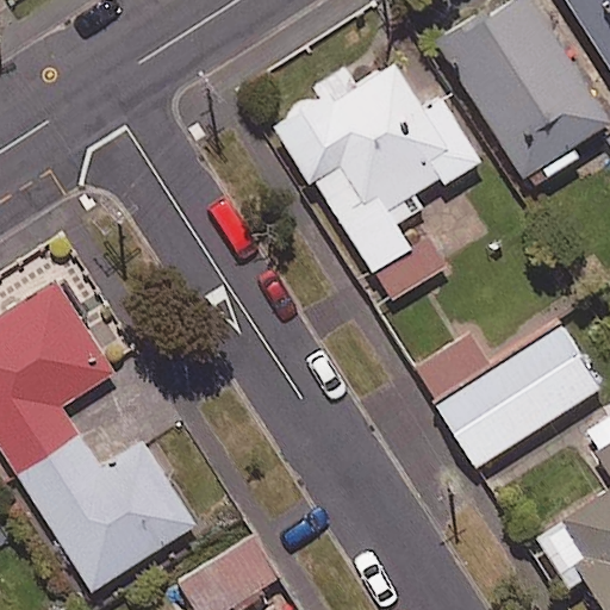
[(498,0),(436,41),(522,175),(535,167),(545,180),(578,159),(570,144),(608,120),(529,0),(498,0)]
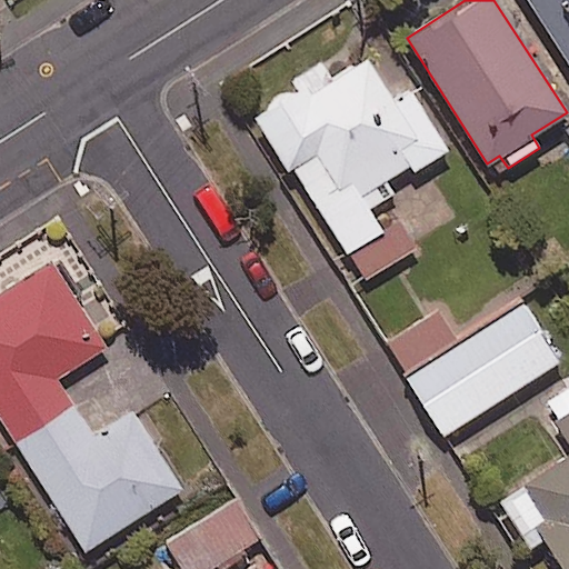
[(568,0),(528,0),(568,65),(568,0)]
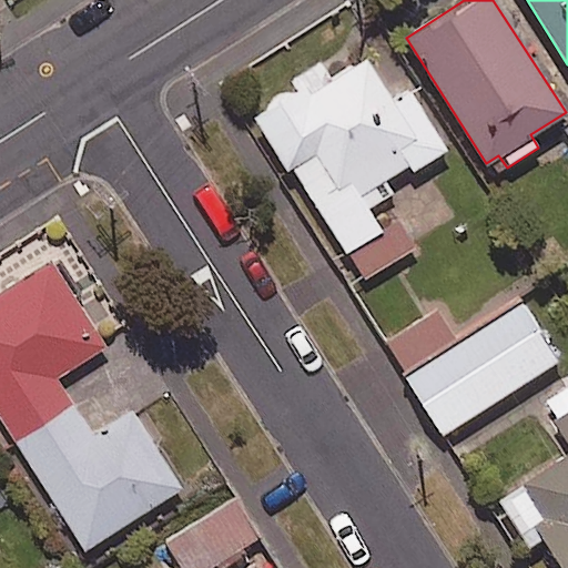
[(322,68),(250,114),(284,168),(290,163),(363,279),(414,246),(398,221),(382,232),(363,201),(446,148),(409,90),(393,100),(365,57),(328,79),(322,68)]
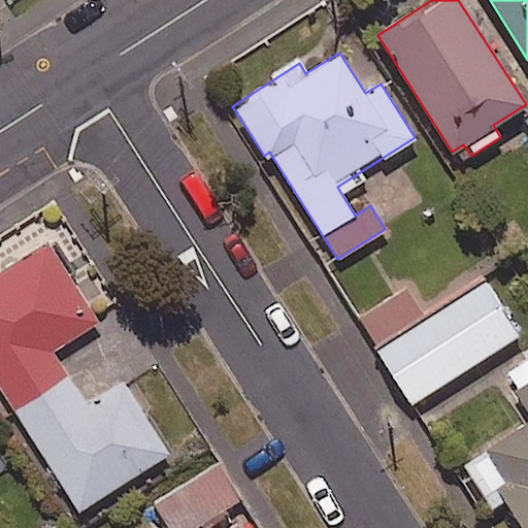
[(0,388),(12,407),(66,373),(51,350),(97,320),(46,240),(0,269),(0,388)]
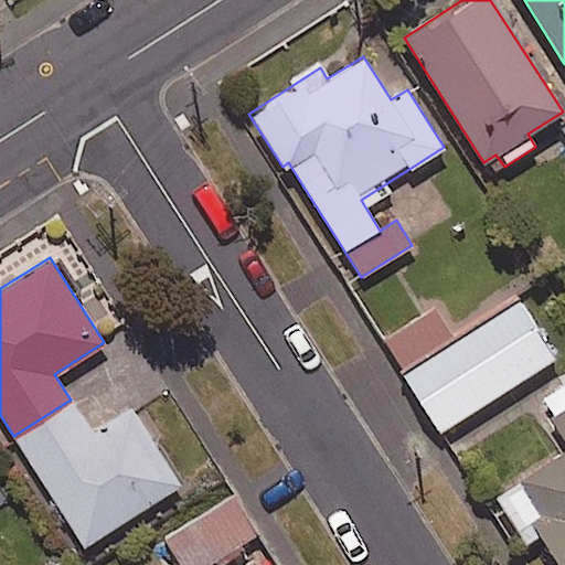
[(402,376),(439,434),(555,359),(518,301),(402,376)]
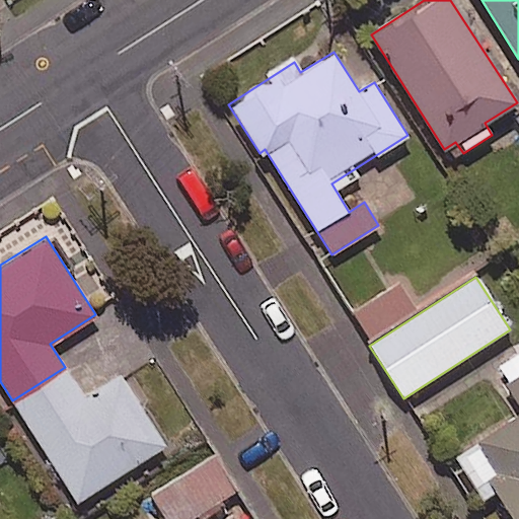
[(350,312),(368,342),(419,308),(399,279),(350,312)]
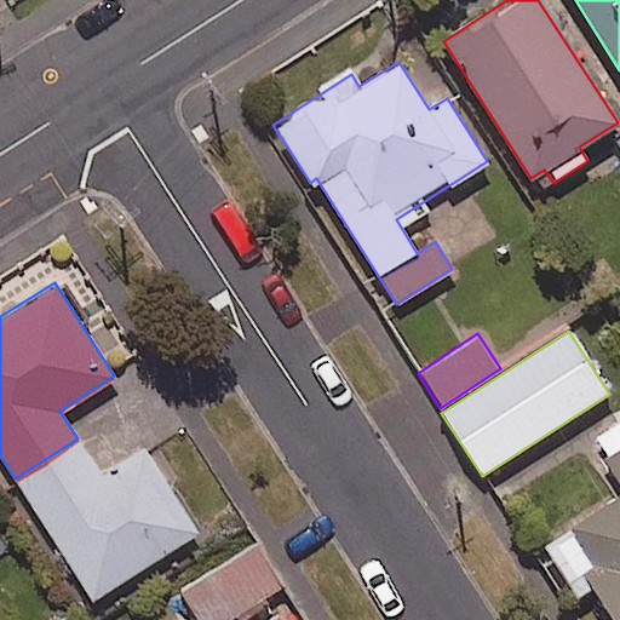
[(619,619),(619,423),(591,441),(619,488),(619,494),(543,541),(573,592),(589,581),(612,619),(619,619)]
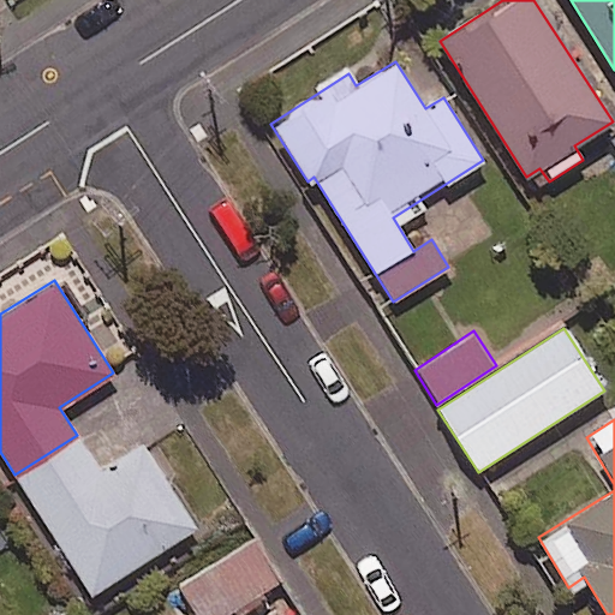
[(77,435),(15,475),(90,593),(196,526),(142,442),(99,470),(77,435)]
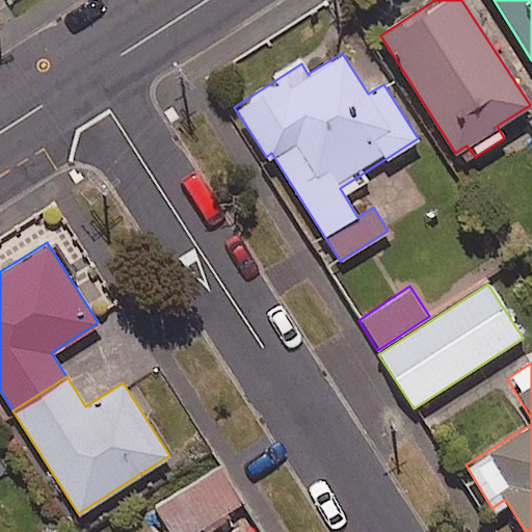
[(185,531),(240,502),(219,463),(151,501),(167,531),(185,531)]
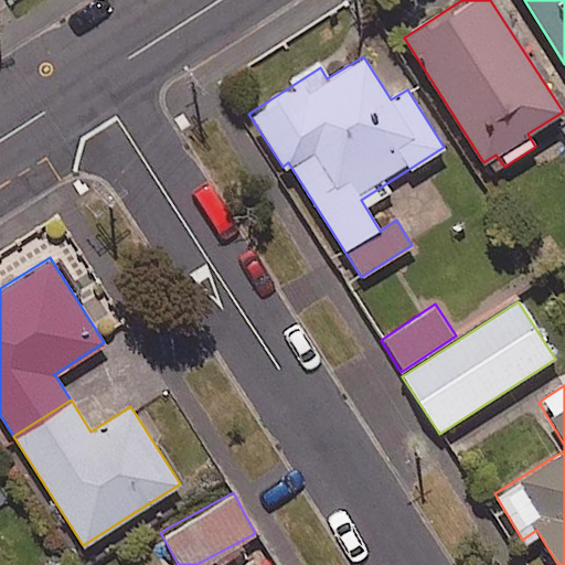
All buildings are outlined.
